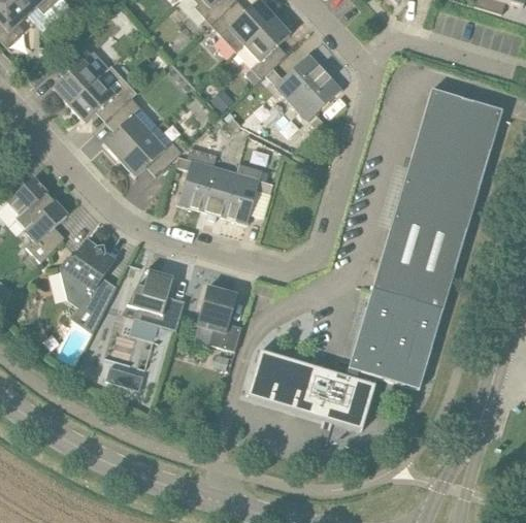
[(26,30),(19,22),(28,12),(17,0),(0,0),(0,37),(8,46),(26,30)]
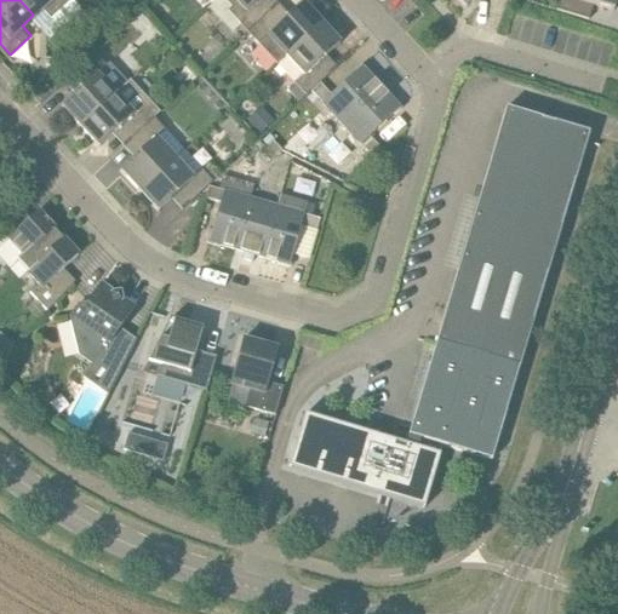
[(19,0),(33,15),(44,5),(52,15),(68,0),(19,0)]
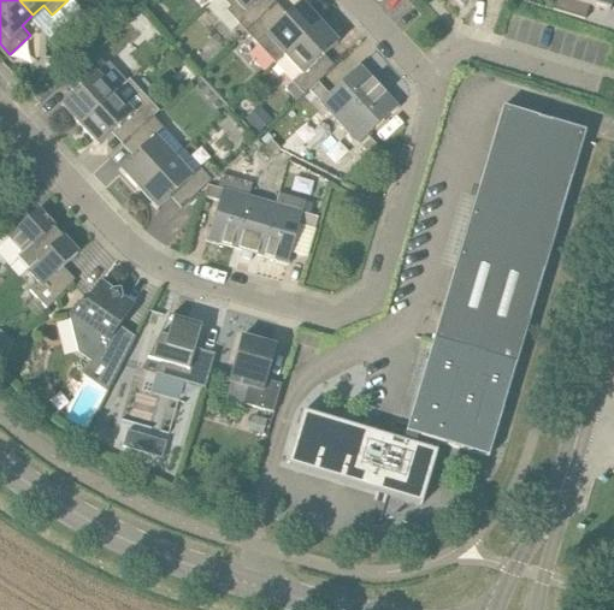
[(271,4),(267,0),(240,0),(246,6),(236,15),(248,28),(277,0),(275,0),(271,4)]
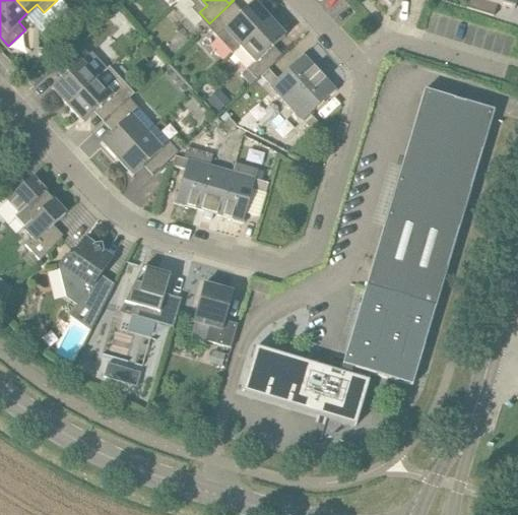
[(271,15),(256,0),(254,0),(239,14),(231,5),(236,0),(234,0),(209,23),(234,50),(242,43),(271,15)]
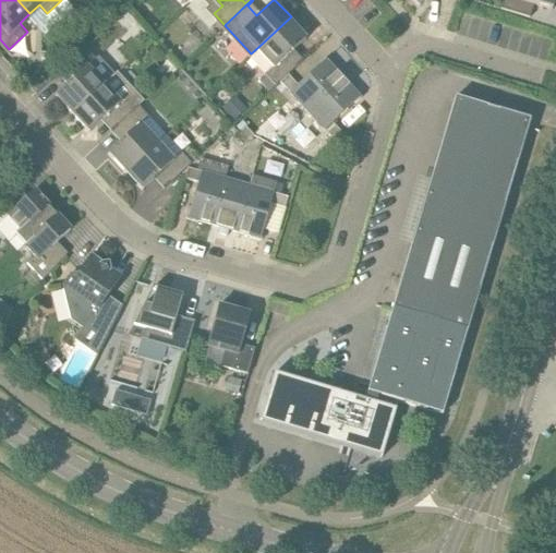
[(554,5),(555,0),(504,0),(503,5),(532,13),(535,0),(554,5)]
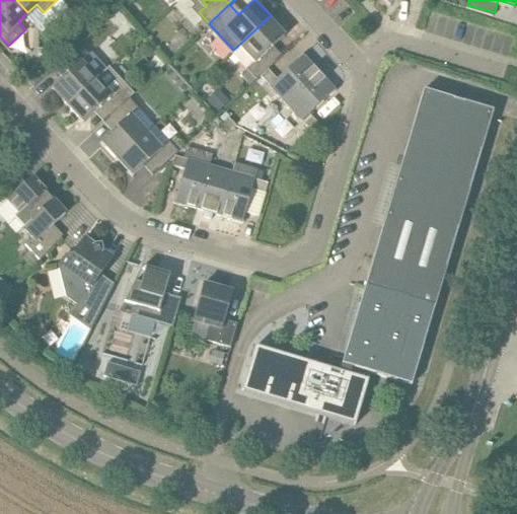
[(278,57),(270,48),(286,32),(271,15),(241,43),(256,59),(248,66),(259,77),(263,73),(284,53),(283,52),(278,57)]
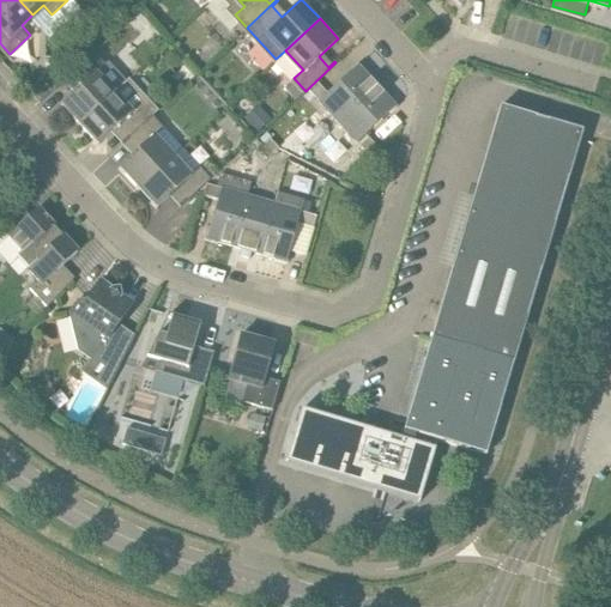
[(125,80),(108,61),(96,49),(65,77),(67,79),(73,73),(83,83),(62,101),(82,121),(125,80)]
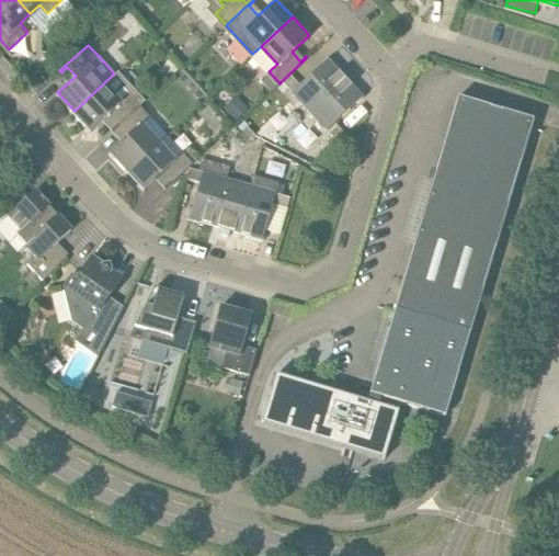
[(310,109),(346,76),(329,57),(301,82),(293,72),(308,58),(307,57),(284,79),(310,109)]
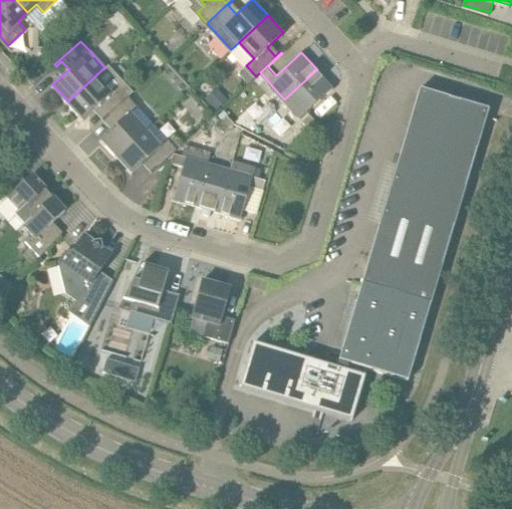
[(130,93),(134,89),(108,63),(104,67),(68,101),(84,118),(100,103),(108,112),(103,116),(103,117),(130,93)]
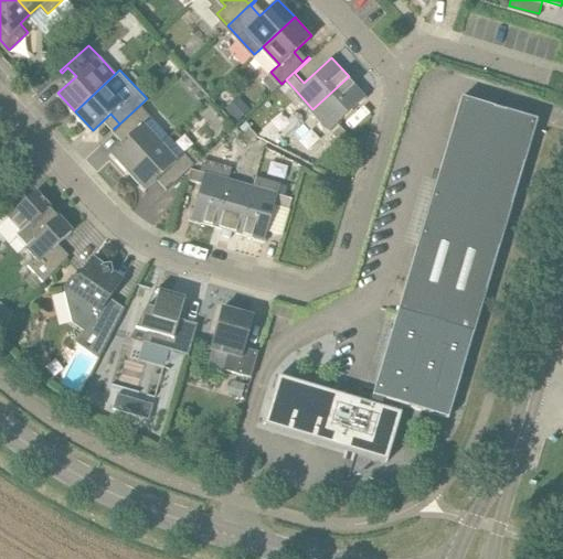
[(340,138),(349,131),(339,120),(367,95),(349,76),(312,109),(340,138)]
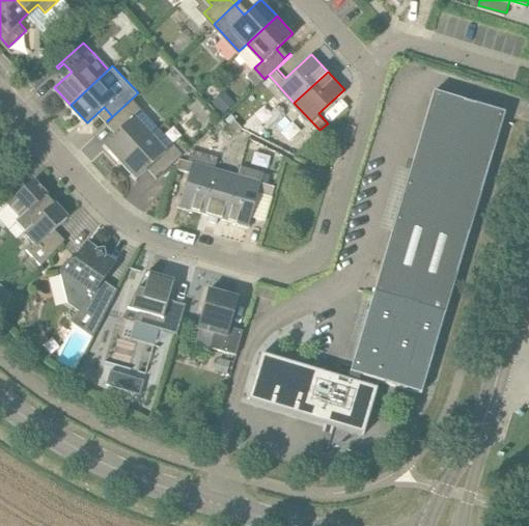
[(422,390),(446,311),(506,110),(435,88),(352,368),(338,364),(338,365),(341,366),(339,374),(262,351),(255,376),(255,377),(250,393),(260,396),(260,398),(327,418),(329,411),(338,414),(337,415),(338,416),(339,415),(364,430),(380,378),(422,390)]
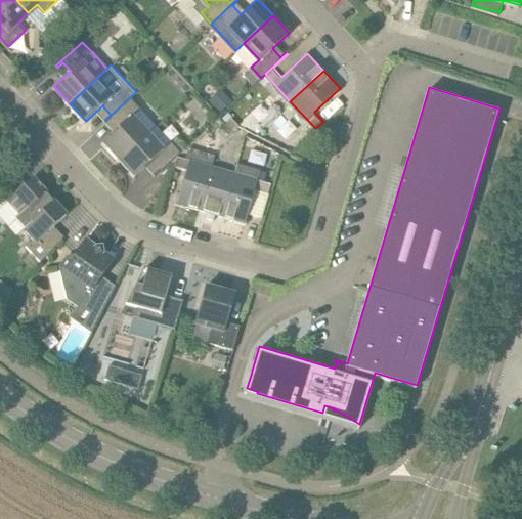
[(148,130),(133,113),(141,105),(132,95),(105,120),(106,121),(112,116),(121,125),(103,140),(120,158),(148,130)]
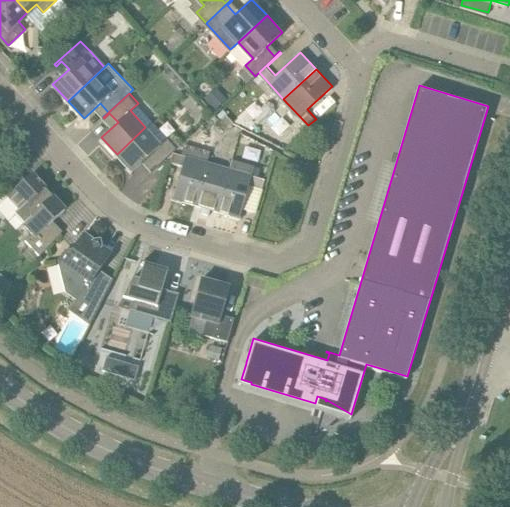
[(224,129),(234,120),(227,113),(217,122),(224,129)]
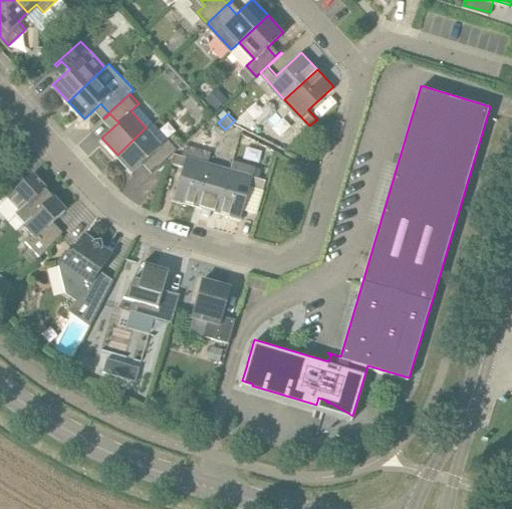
[(162,145),(146,128),(117,155),(133,171),(149,156),(158,165),(152,170),(154,172),(174,153),(174,151),(176,152),(179,148),(170,138),(162,145)]
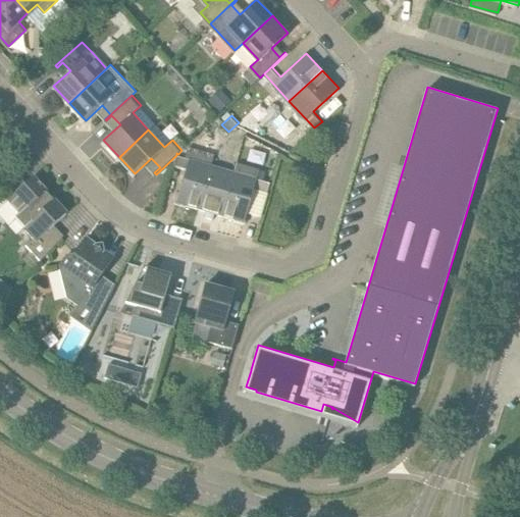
[(213,163),(178,154),(176,153),(176,155),(174,163),(187,167),(177,200),(200,207),(213,163)]
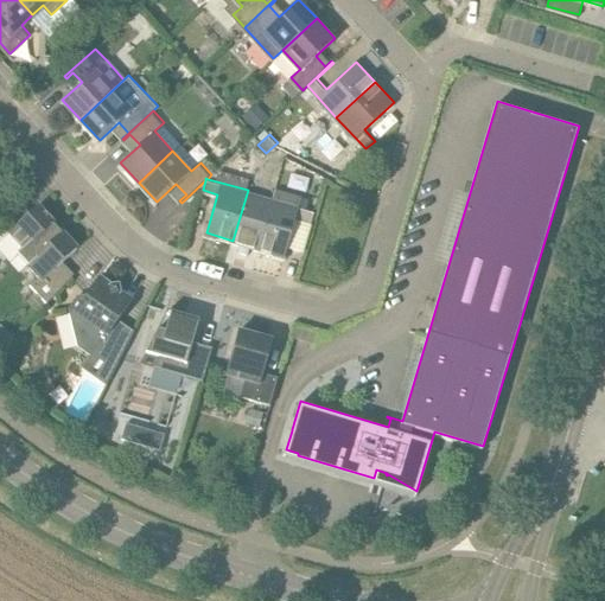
[(259,248),(273,198),(248,190),(233,241),(241,243),(239,249),(248,253),(250,245),(259,248)]
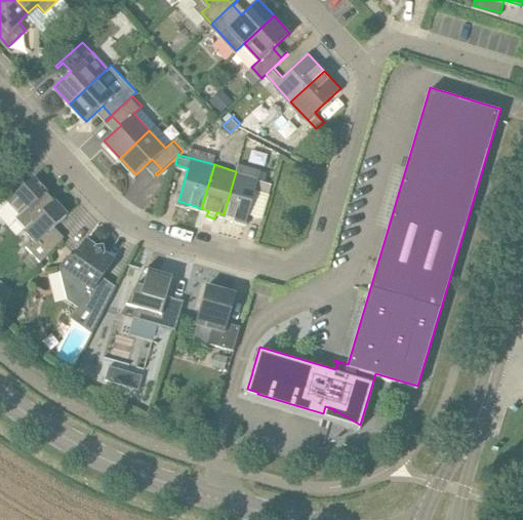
[(270,192),(273,182),(236,171),(224,214),(246,222),(256,188),(270,192)]
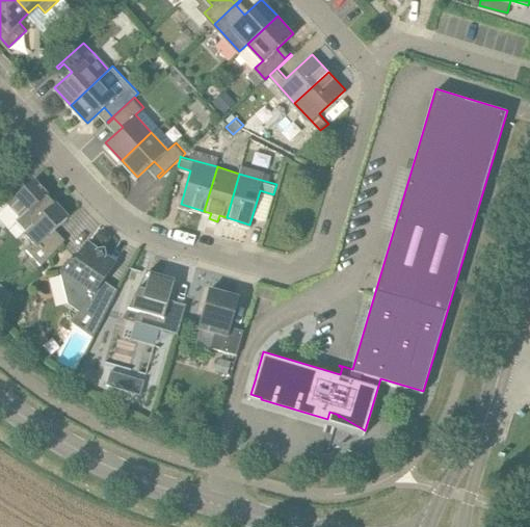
[(43,263),(64,240),(56,231),(69,215),(34,178),(27,184),(14,185),(12,199),(9,201),(23,215),(18,220),(26,229),(26,230),(35,240),(27,247),(43,263)]
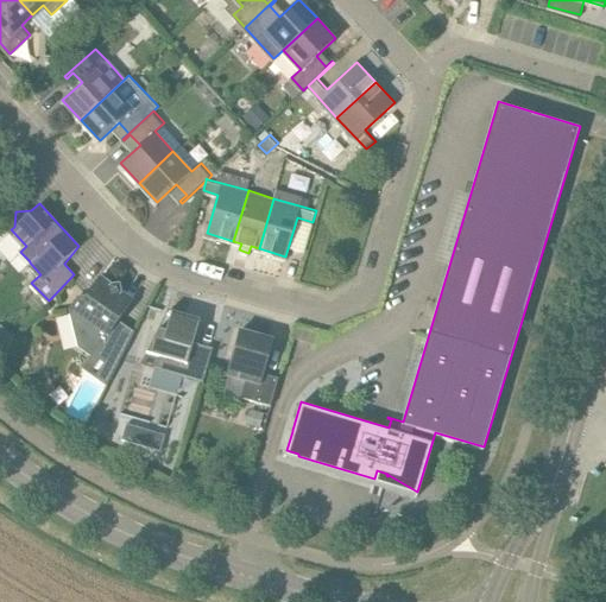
[(111,283),(100,274),(87,293),(81,295),(73,308),(73,314),(88,324),(83,331),(83,337),(94,344),(80,365),(105,382),(119,361),(136,329),(120,317),(133,298),(122,291),(121,280),(111,283)]
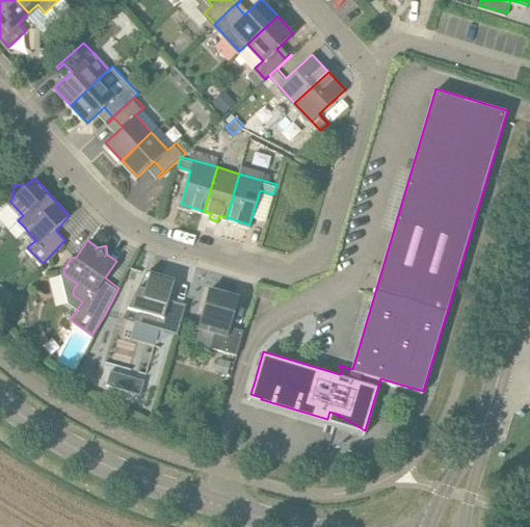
[(179,332),(187,302),(169,297),(176,278),(148,270),(129,307),(139,310),(136,320),(179,332)]
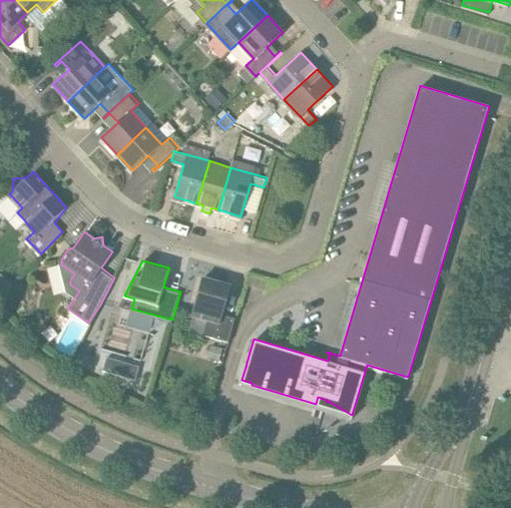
[(229,340),(235,317),(223,314),(230,286),(202,278),(191,314),(207,319),(203,333),(229,340)]
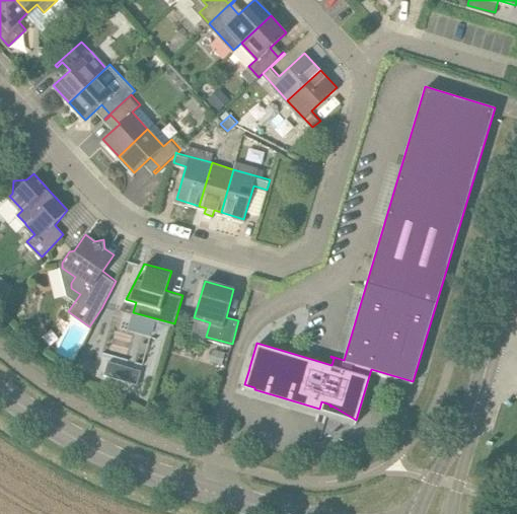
[(104,372),(138,382),(141,369),(108,359),(104,372)]
